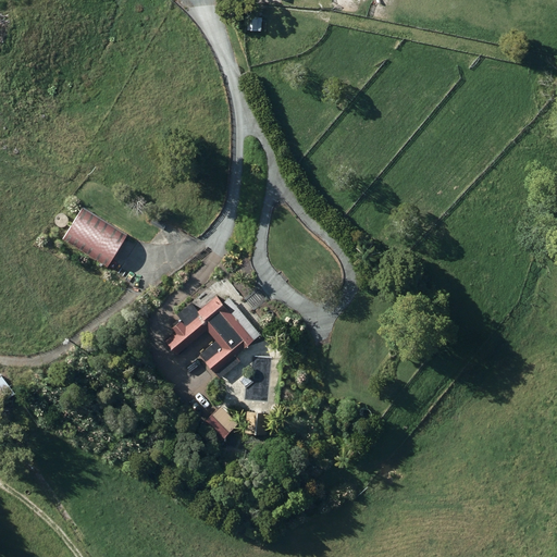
[(7,0),(0,0),(0,10),(10,3),(7,0)]
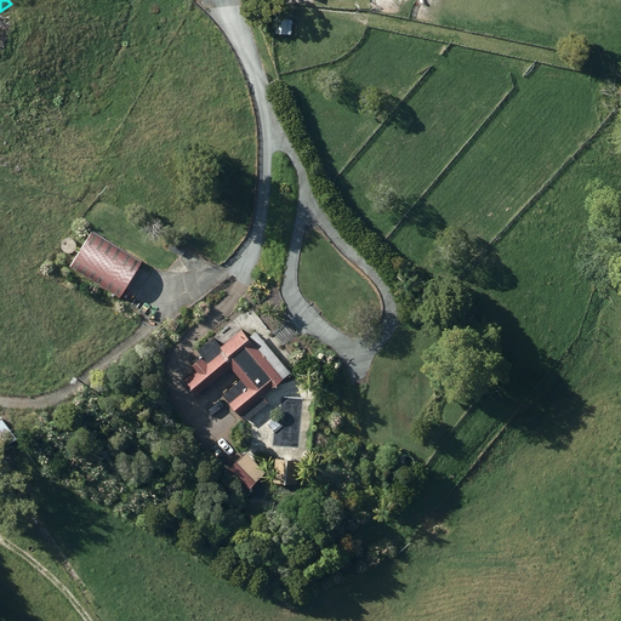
[(295,18),(277,18),(277,34),(295,34),(295,18)]
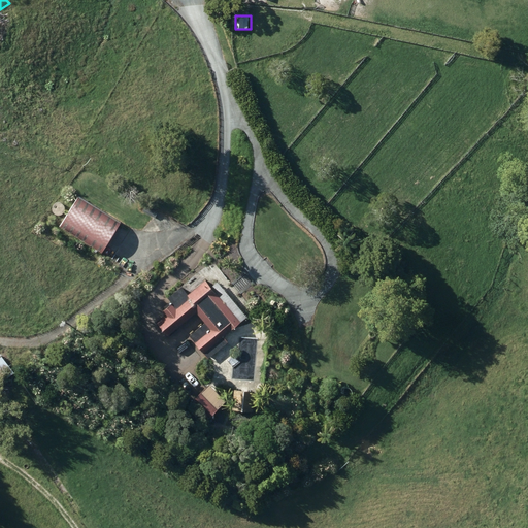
[(77,196),(60,225),(95,248),(91,254),(96,257),(99,251),(101,252),(120,224),(77,196)]
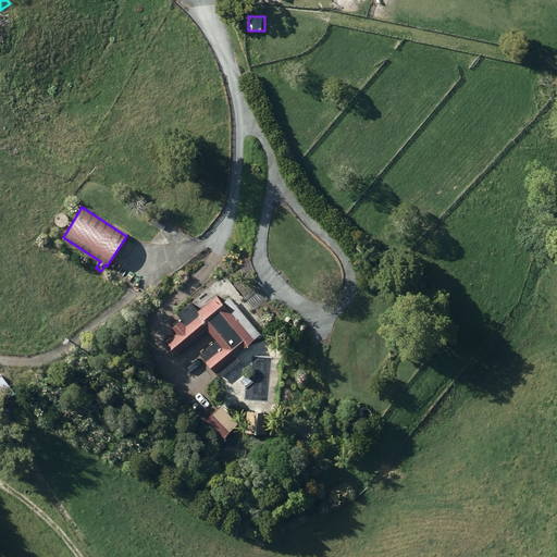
[(252,344),(264,333),(269,330),(223,273),(190,300),(175,312),(182,320),(172,327),(175,332),(166,339),(180,356),(207,331),(214,341),(200,354),(220,376),(240,358),(239,357),(252,345),(252,344)]
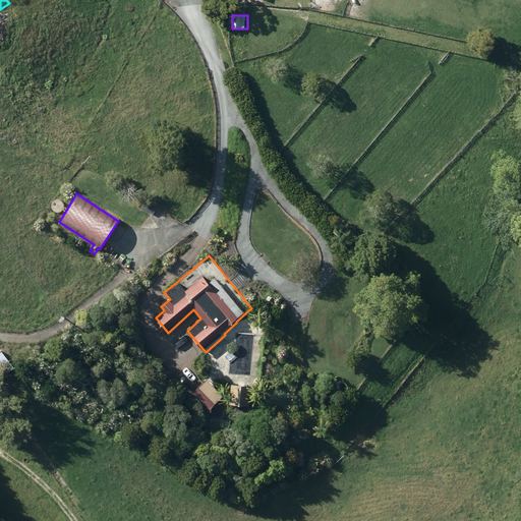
[(224,396),(207,379),(186,400),(204,417),(224,396)]
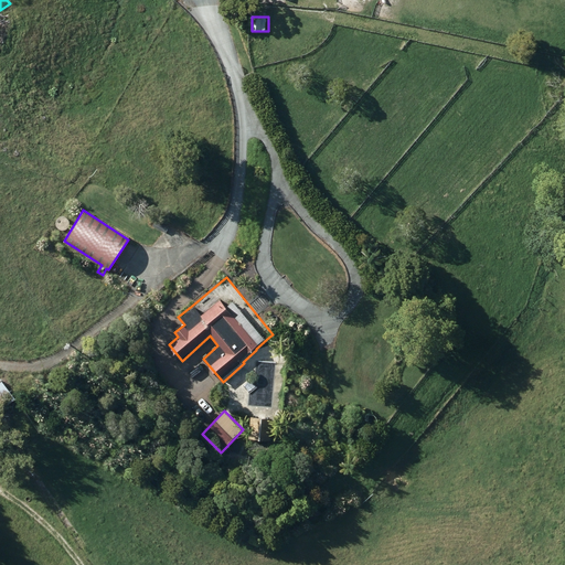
[(253,416),(253,439),(274,439),(274,416),(253,416)]
